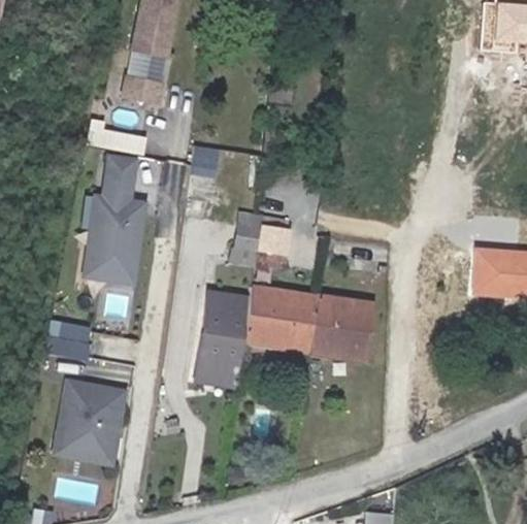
[(146,0),(136,47),(167,56),(179,0),(146,0)]
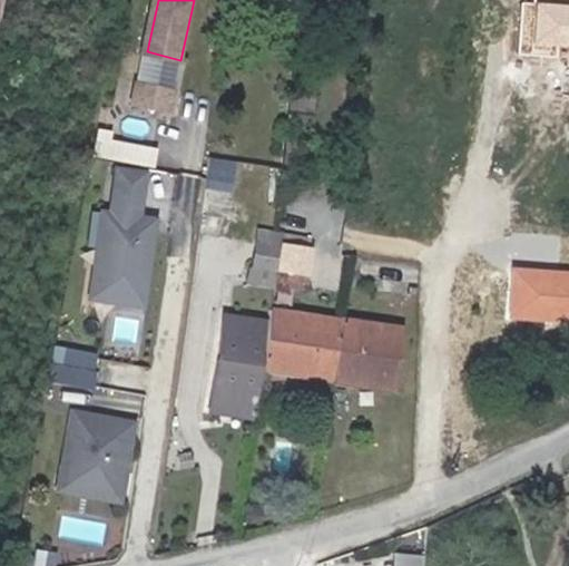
[(140,78),(175,86),(180,60),(147,51),(140,78)]
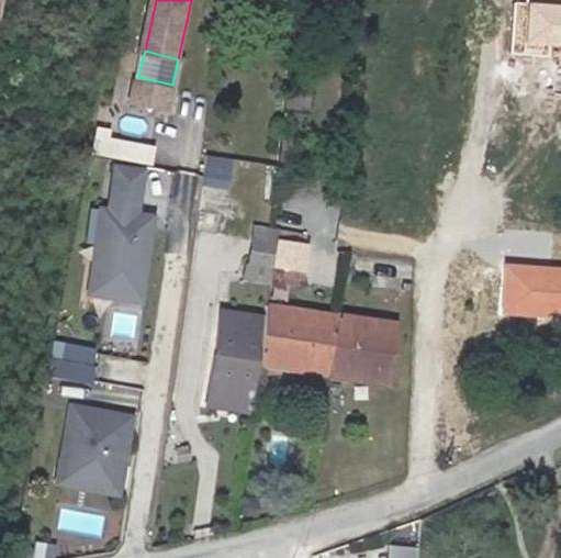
[(134,97),(167,104),(172,85),(138,77),(134,97)]
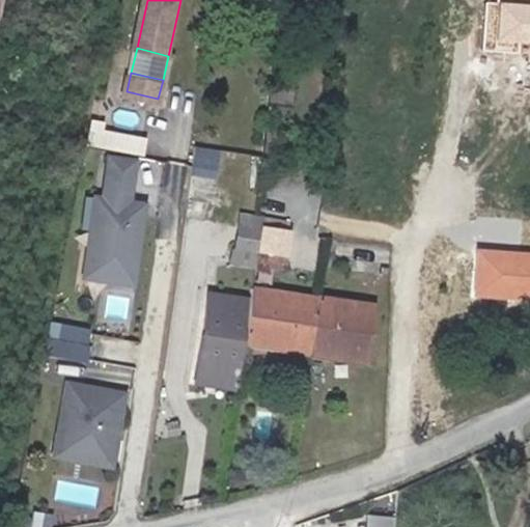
[(85,140),(141,146),(143,131),(87,123),(85,140)]
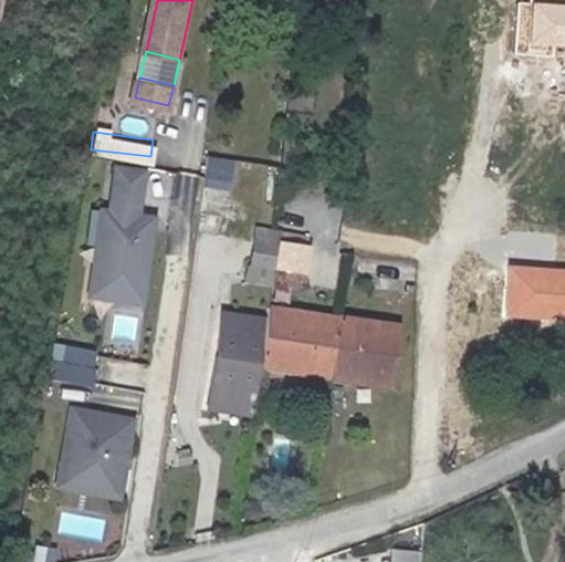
[(207,176),(200,210),(226,215),(234,159),(209,156),(207,176)]
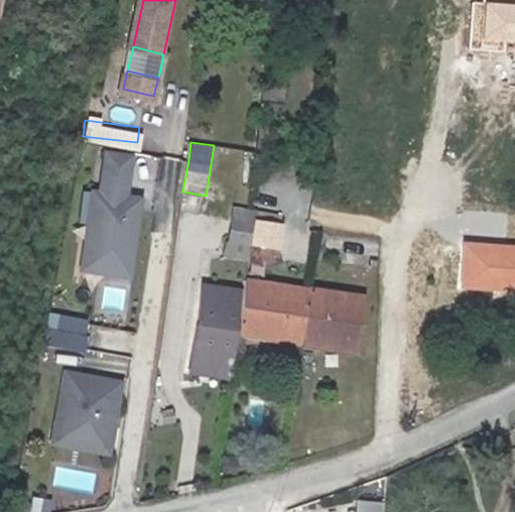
[(100,189),(125,194),(128,173),(103,170),(100,189)]
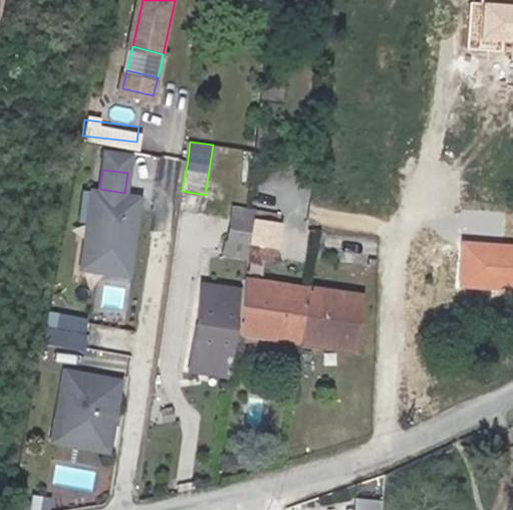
[(92,239),(99,189),(92,188),(84,238),(92,239)]
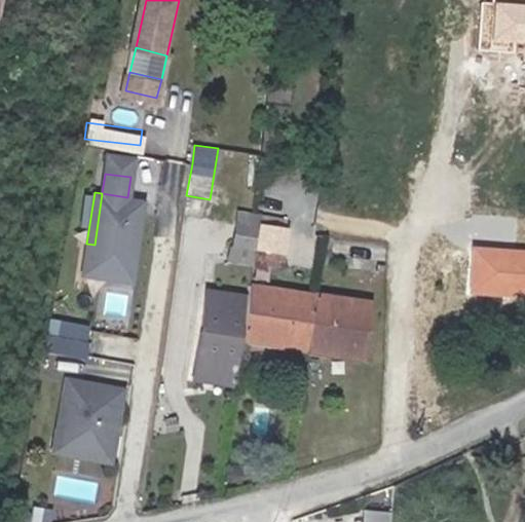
[(133,271),(143,200),(127,197),(102,193),(95,245),(86,244),(84,264),(133,271)]
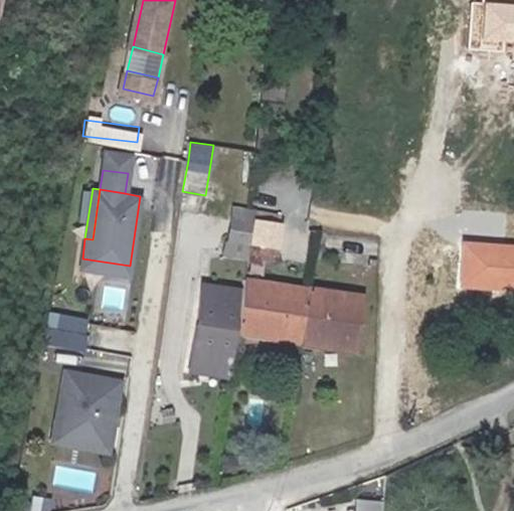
[(250,237),(254,217),(232,213),(228,237),(250,241),(250,237)]
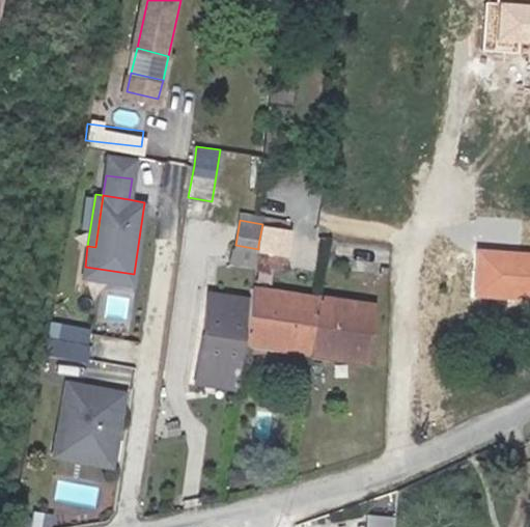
[(288,228),(262,224),(258,245),(258,249),(256,260),(280,265),(282,252),(284,252),(288,228)]
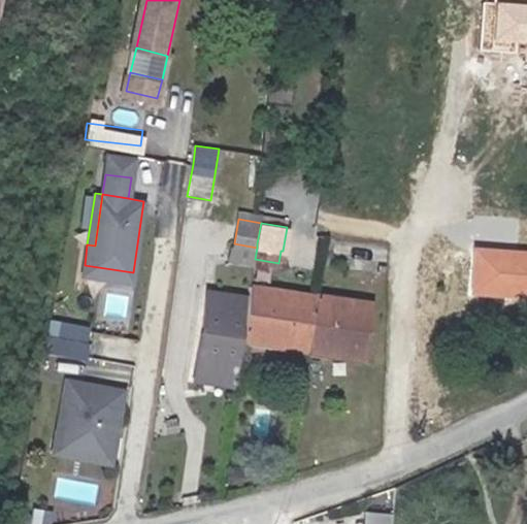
[(232,255),(255,259),(257,248),(234,243),(232,255)]
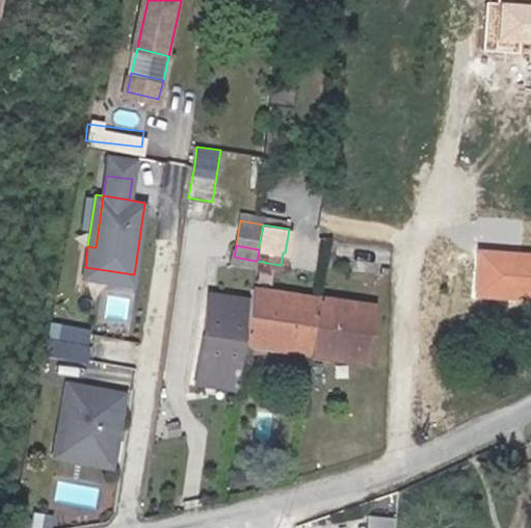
[(85,267),(84,274),(133,282),(134,274),(85,267)]
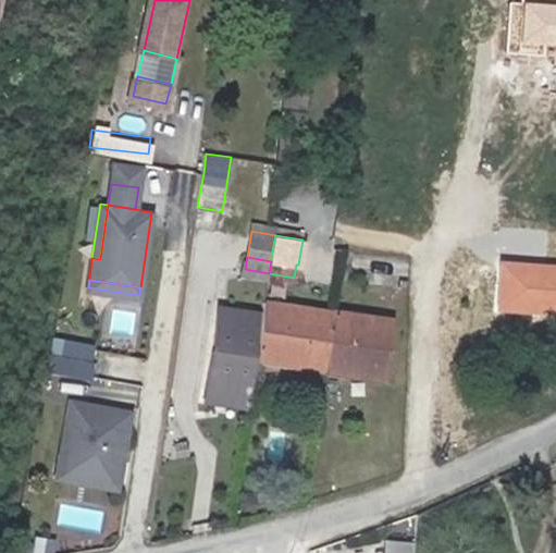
[(255,359),(324,369),(332,311),(332,309),(264,299),(263,310),(257,345),(255,359)]
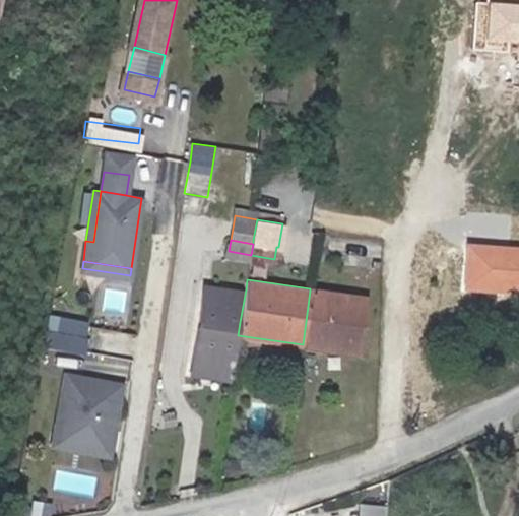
[(240,322),(246,289),(203,283),(190,373),(231,379),(233,366),(237,342),(238,335),(240,322)]
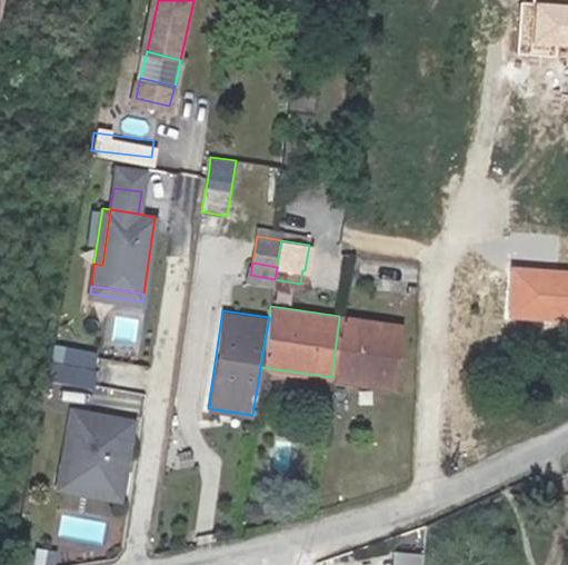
[(339,318),(331,377),(391,385),(401,325),(339,316),(339,318)]
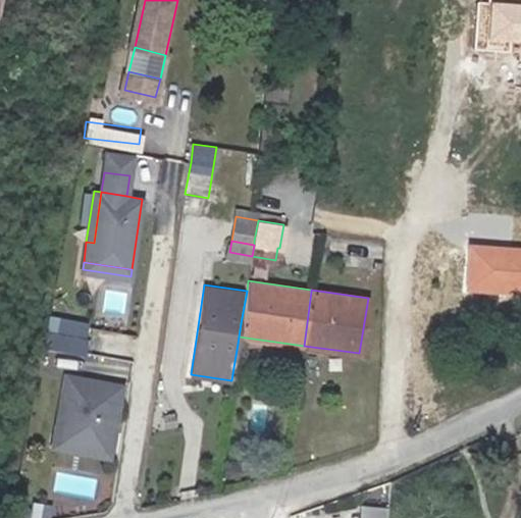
[(53,313),(51,324),(95,333),(97,321),(53,313)]
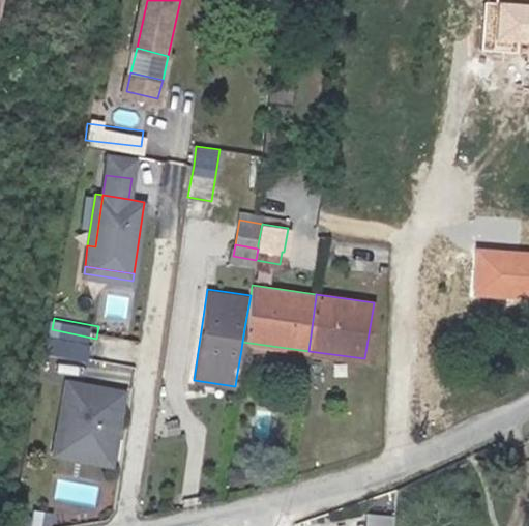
[(307,358),(309,351),(242,342),(241,349),(307,358)]
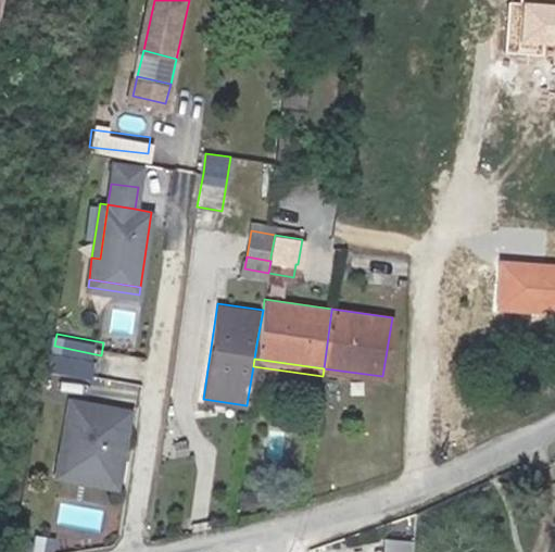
[(95,401),(71,397),(65,429),(72,439),(68,458),(75,467),(118,475),(130,408),(103,402),(102,406),(93,405),(95,401)]
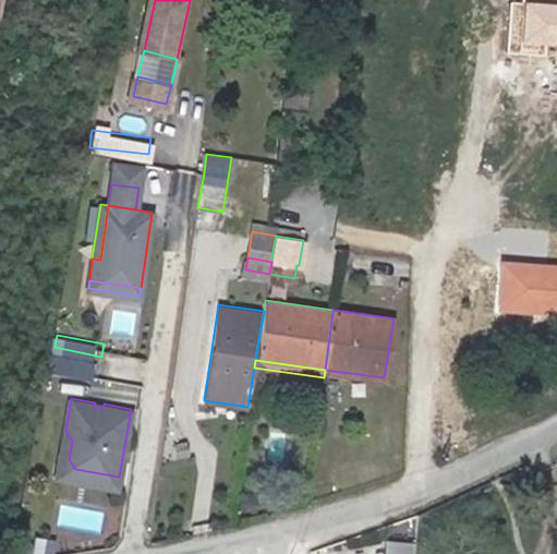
[(72,441),(65,431),(58,474),(117,484),(119,477),(75,469),(69,459),(72,441)]
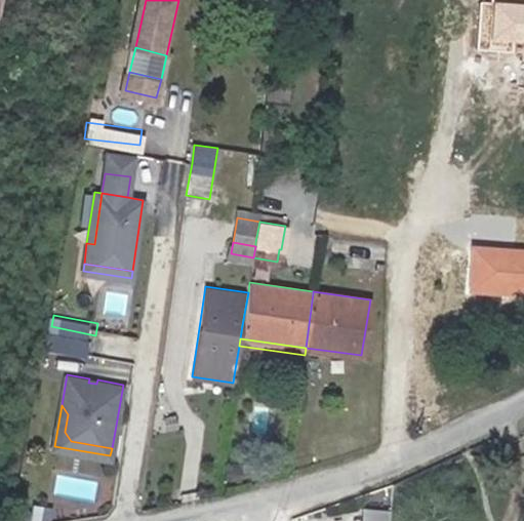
[(385,520),(386,510),(359,508),(358,520),(367,520),(385,520)]
